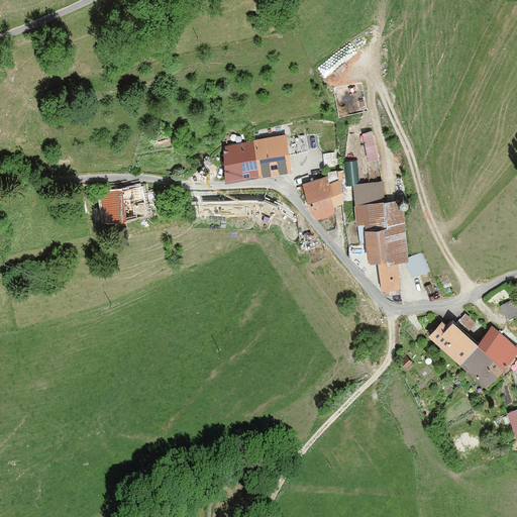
[(336,102),(338,107),(342,111),(347,112),(353,112),(358,110),(362,106),(364,101),(364,95),(362,90),(357,87),(352,85),(346,85),(341,87),(337,91),(336,96),(336,102)]
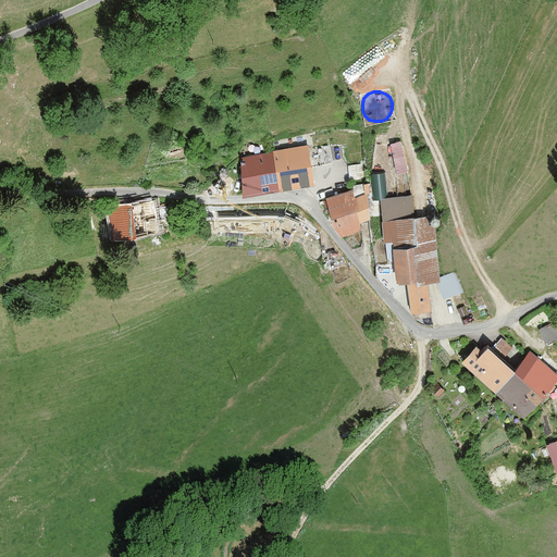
[(183,140),(165,143),(168,158),(185,156),(183,140)]
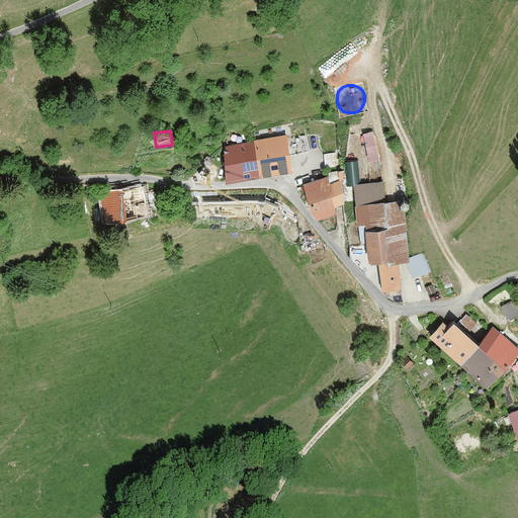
[(372,131),(363,133),(369,160),(378,158),(372,131)]
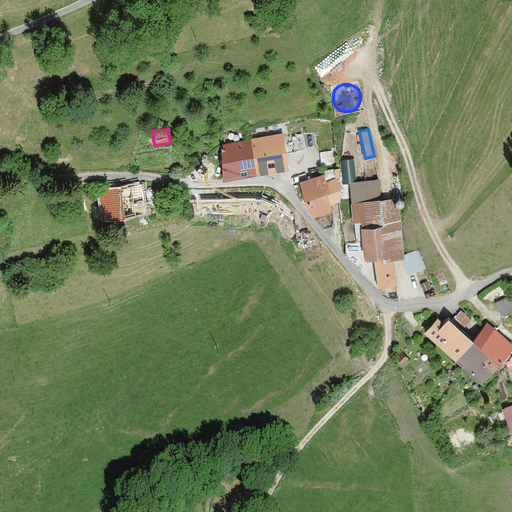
[(220,142),(224,177),(290,168),(285,133),(220,142)]
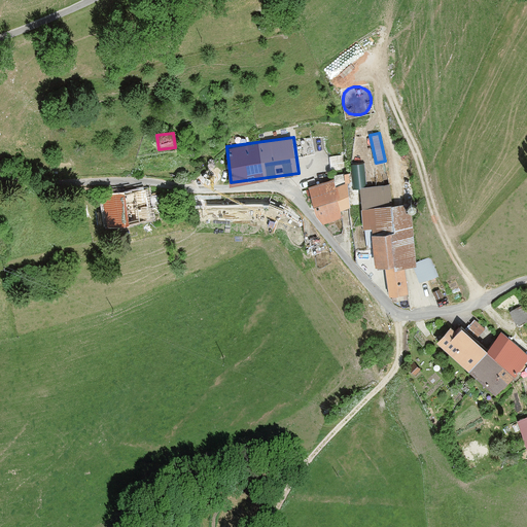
[(346,155),(330,155),(330,172),(347,171),(346,155)]
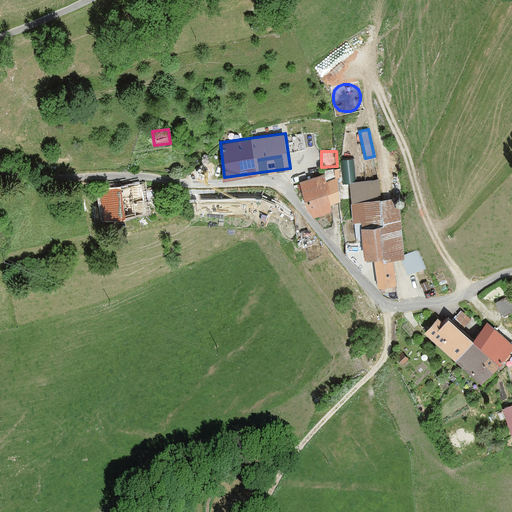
[(307,208),(315,215),(333,210),(331,203),(342,201),(336,178),(326,181),(325,174),(301,180),(307,208)]
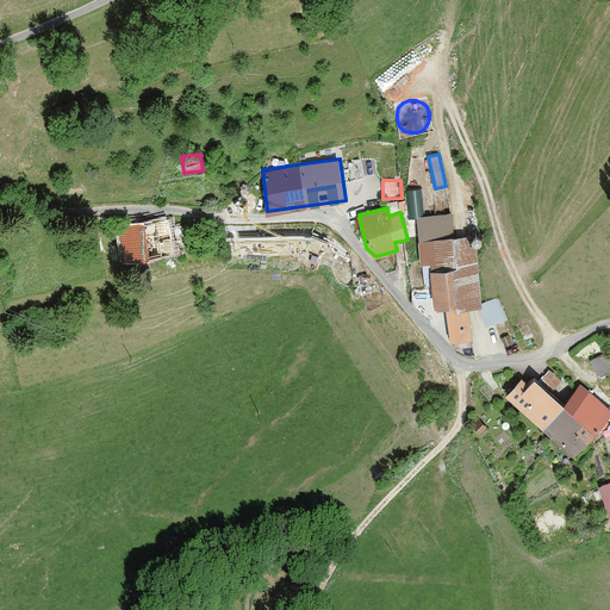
[(174,218),(119,225),(123,260),(179,253),(174,218)]
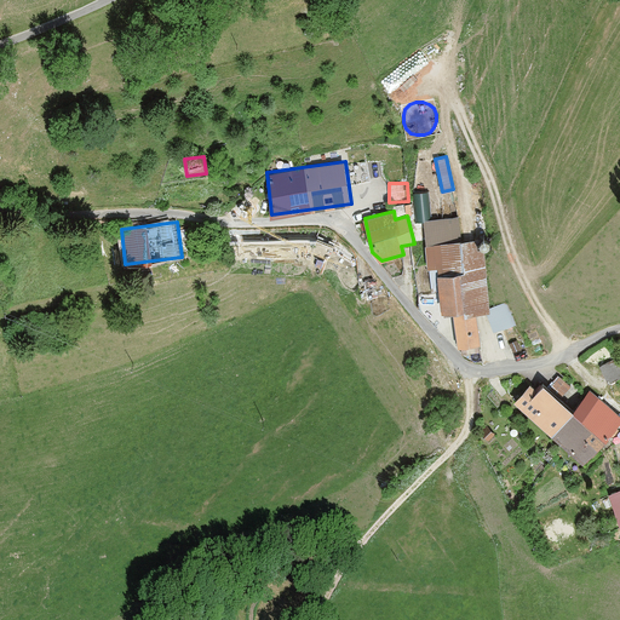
[(468,240),(426,245),(432,292),(440,291),(442,311),(454,310),(458,346),(478,345),(468,240)]
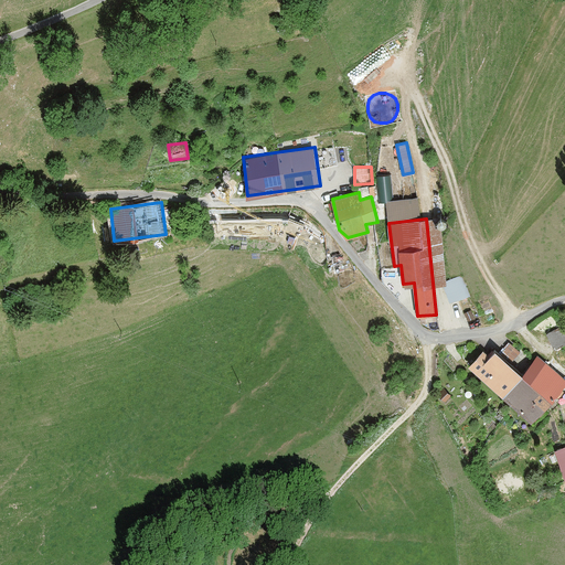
[(564,330),(563,324),(546,333),(554,349),(564,343),(564,330)]
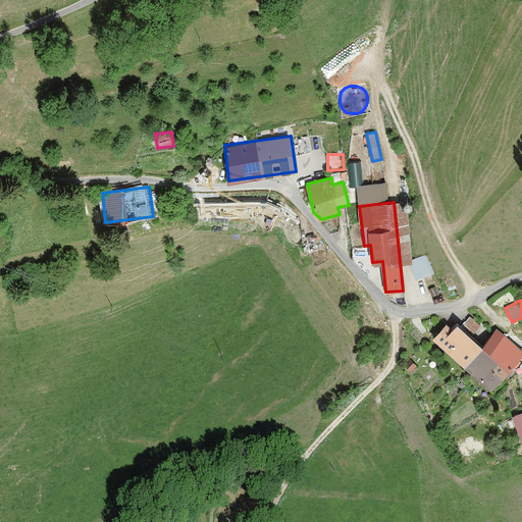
[(447,323),(433,337),(490,389),(521,354),(521,349),(498,327),(481,345),(471,335),(480,325),(470,317),(462,326),(457,323),(453,328),(447,323)]
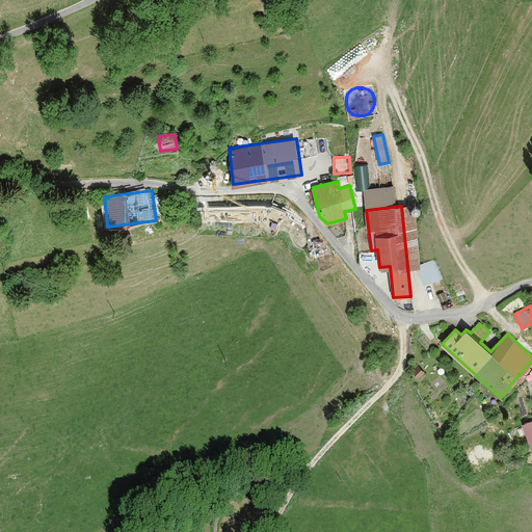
[(531,420),(523,424),(531,450),(531,420)]
